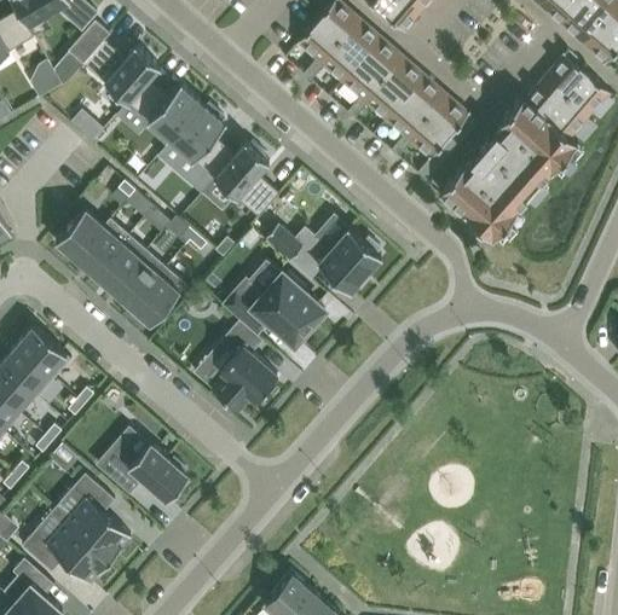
[(11,0),(17,10),(27,25),(58,7),(80,27),(96,10),(84,0),(11,0)]
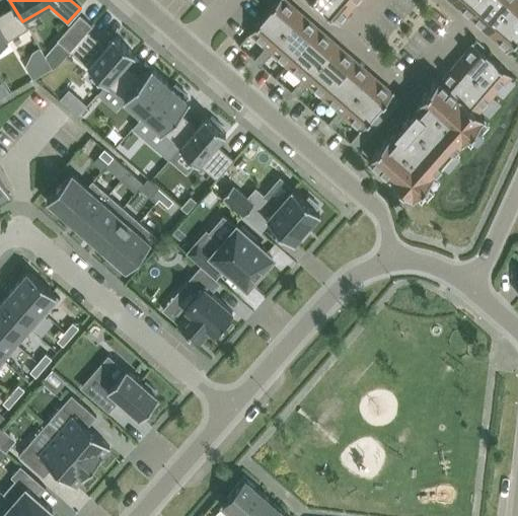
[(279,0),(248,37),(249,37),(249,35),(250,37),(265,49),(253,61),(259,65),(301,15),(289,4),(284,0),(279,0)]
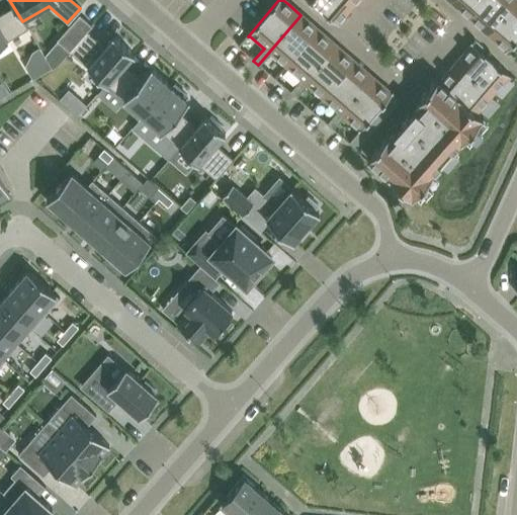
[(308,0),(338,26),(355,8),(345,0),(308,0)]
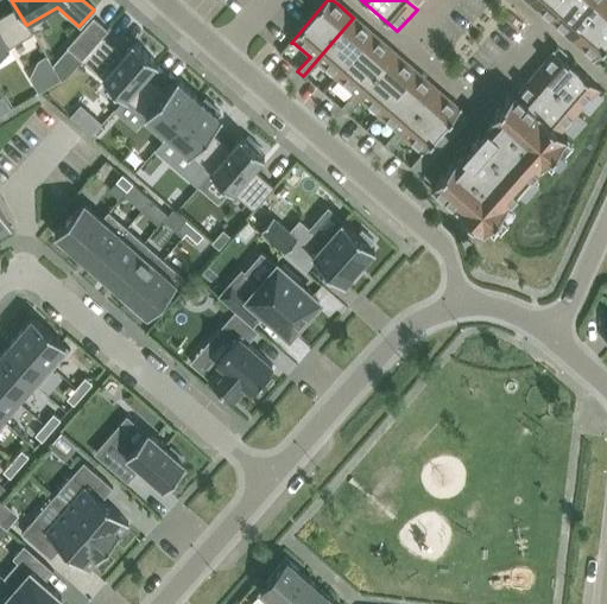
[(532,0),(528,6),(550,25),(570,0),(532,0)]
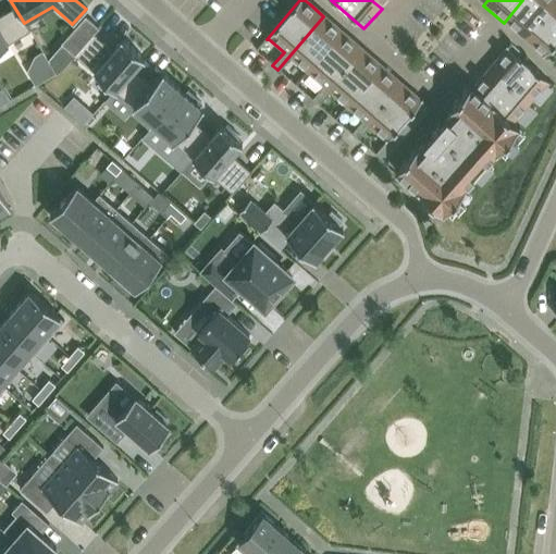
[(555,0),(522,0),(504,23),(523,40),(555,1),(555,0)]
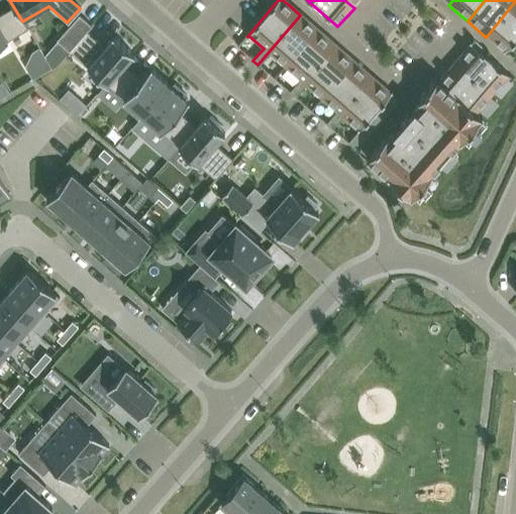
[(515,1),(486,37),(504,54),(515,39),(515,1)]
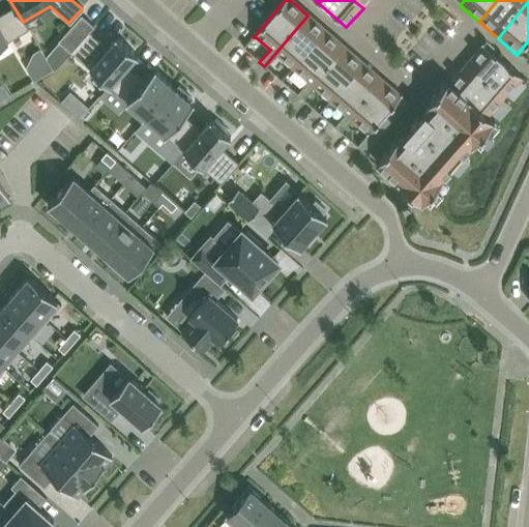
[(0,49),(29,32),(23,22),(15,8),(0,17),(0,49)]
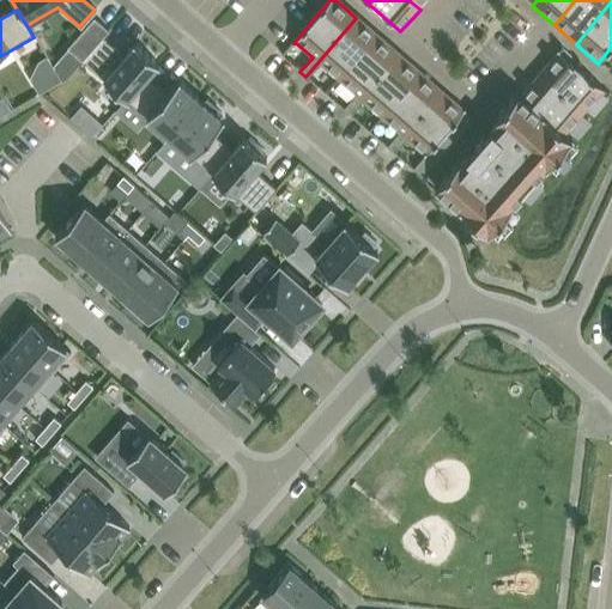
[(356,18),(306,77),(308,79),(320,65),(338,80),(341,83),(380,38),(356,18)]
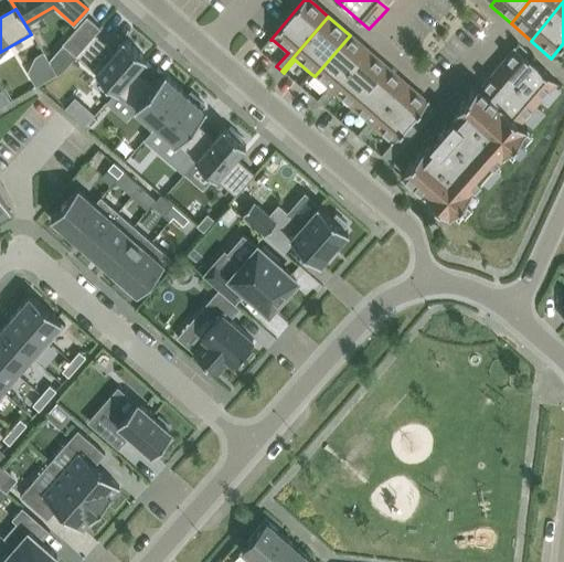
[(83,25),(64,48),(76,57),(95,36),(83,25)]
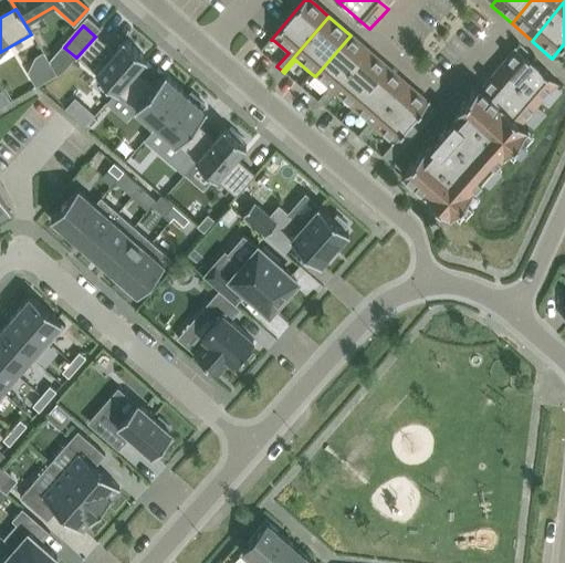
[(95,37),(76,58),(116,92),(136,71),(145,60),(123,41),(114,51),(95,35),(95,37)]
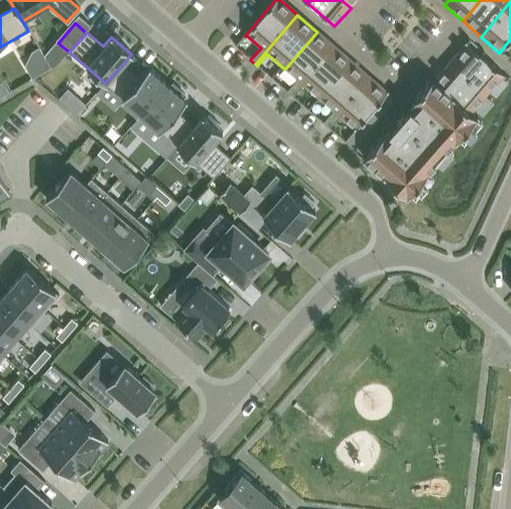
[(317,32),(285,69),(297,80),(287,92),(293,98),(304,85),(304,86),(337,49),(317,32)]
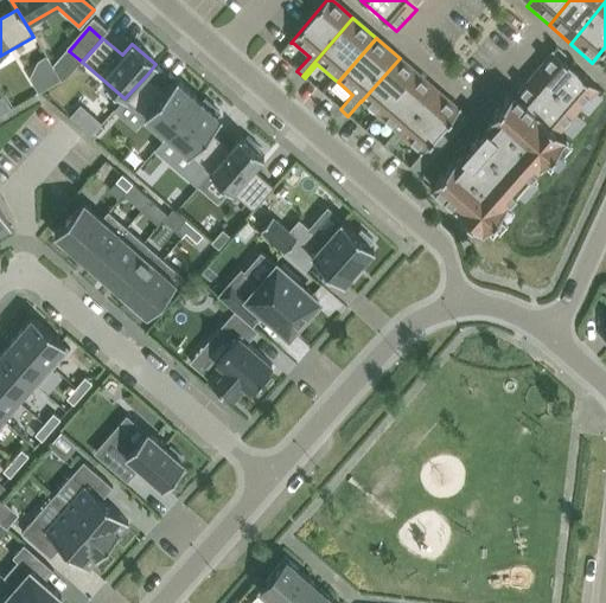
[(553,53),(535,74),(578,111),(597,91),(598,91),(598,90),(594,88),(581,76),(553,51),(552,52),(553,53)]
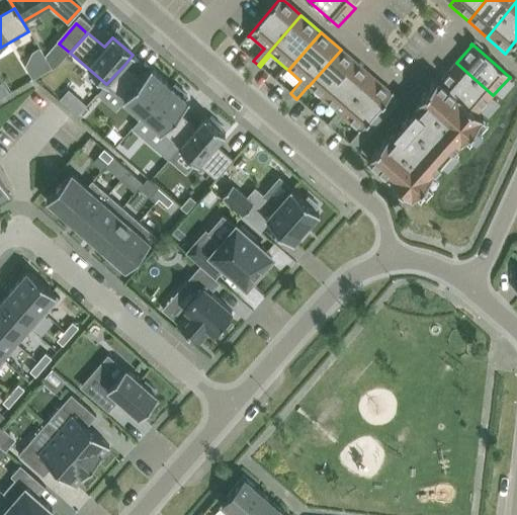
[(341,50),(308,87),(323,100),(326,102),(328,104),(360,67),(341,50)]
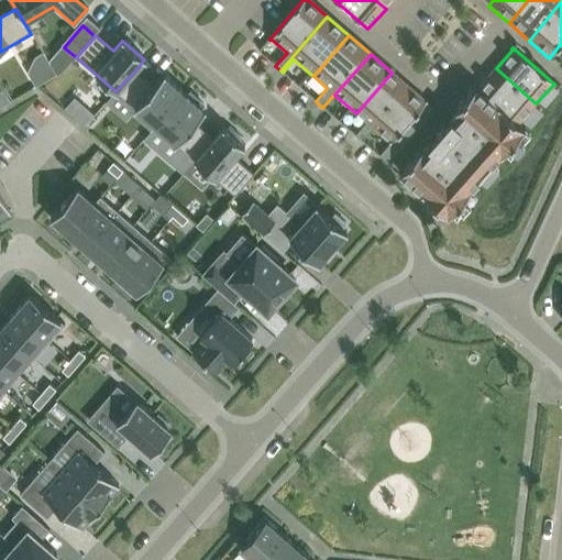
[(496,68),(478,88),(518,123),(536,103),(496,68)]
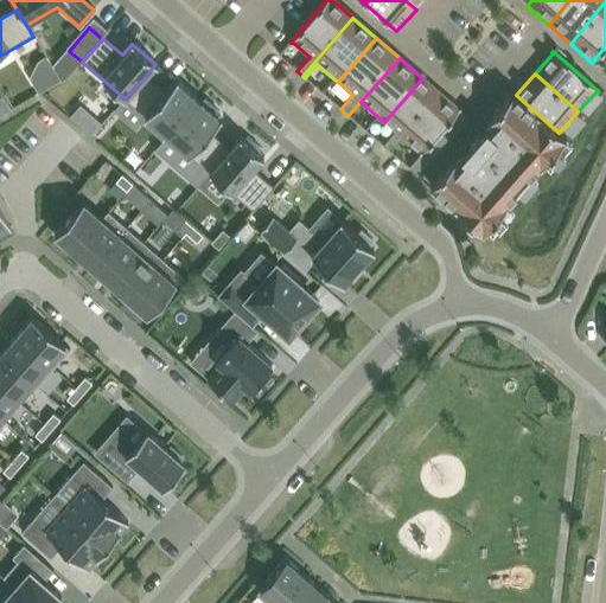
[(57,76),(34,90),(38,95),(59,82),(57,76)]
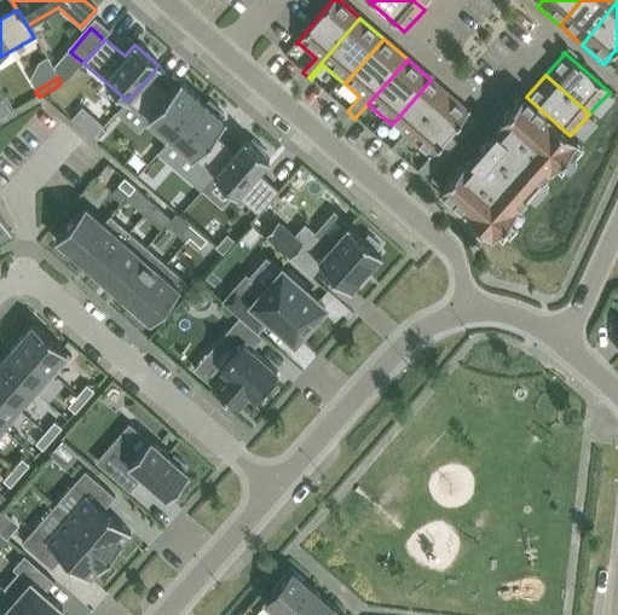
[(149,77),(127,100),(172,139),(202,103),(179,82),(168,94),(149,77)]
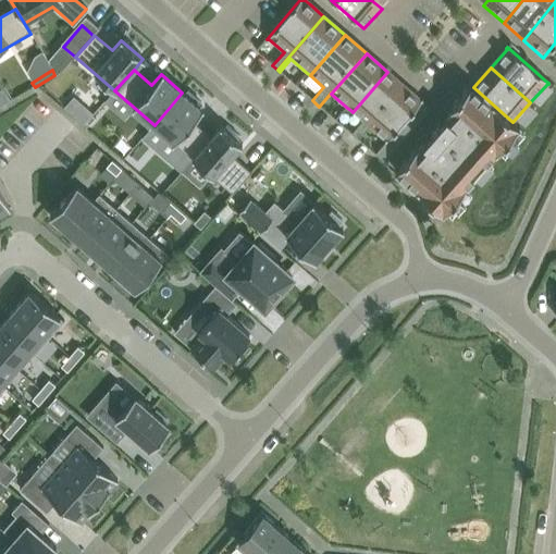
[(362,121),(351,135),(358,140),(370,127),(374,131),(409,90),(387,72),(353,112),(362,121)]
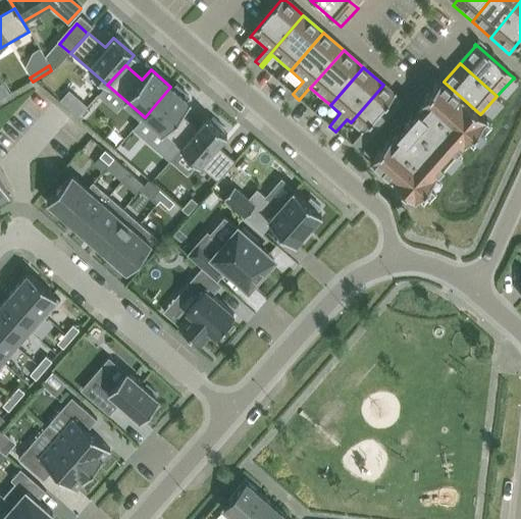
[(392,137),(370,162),(371,162),(372,161),(392,178),(391,179),(415,201),(436,176),(434,174),(452,155),(463,143),(465,144),(469,139),(486,119),(480,114),(444,82),(443,83),(441,82),(443,81),(441,80),(419,105),(420,106),(421,105),(422,105),(413,116),(393,140),(392,139),(393,138),(392,137)]
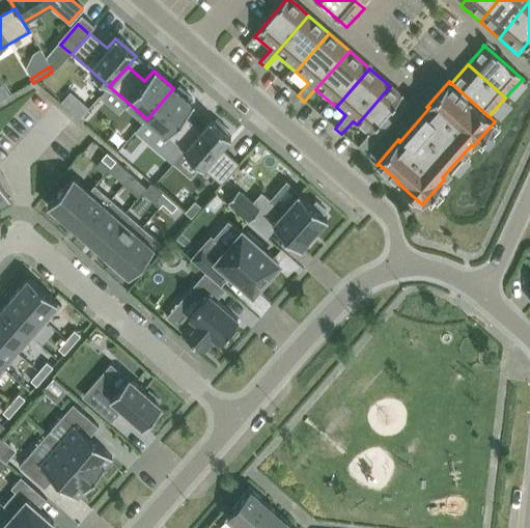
[(390,86),(357,124),(367,134),(366,135),(367,136),(357,147),(361,151),(366,156),(410,104),(402,98),(402,96),(401,95),(401,96),(390,86)]
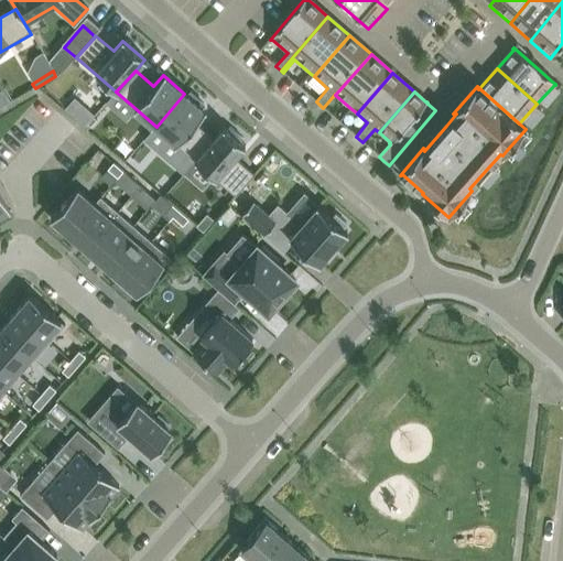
[(184,94),(157,127),(196,162),(215,140),(196,125),(206,114),(202,109),(205,107),(191,94),(187,97),(184,94)]
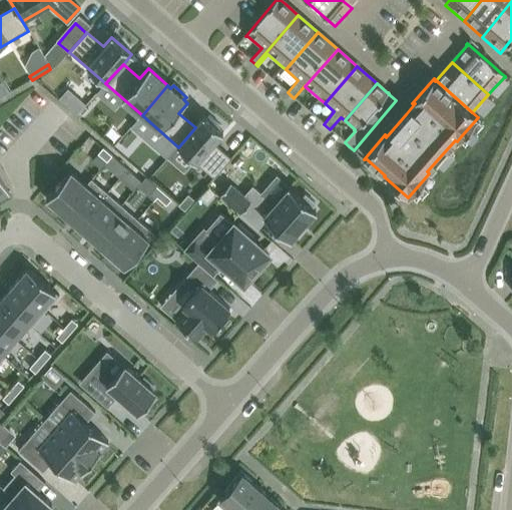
[(67,89),(58,100),(65,106),(74,96),(67,89)]
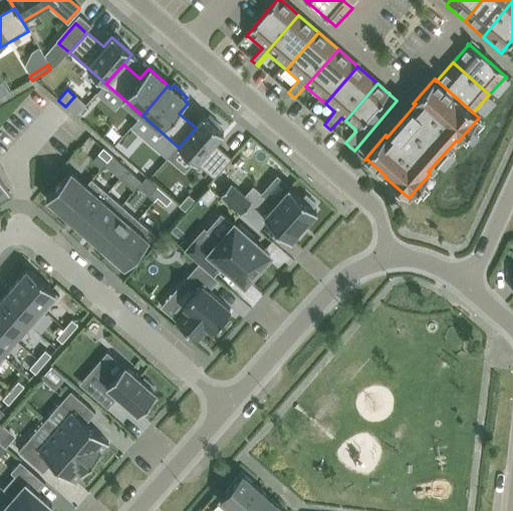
[(196,128),(179,148),(215,179),(232,160),(216,145),(224,135),(205,117),(196,128)]
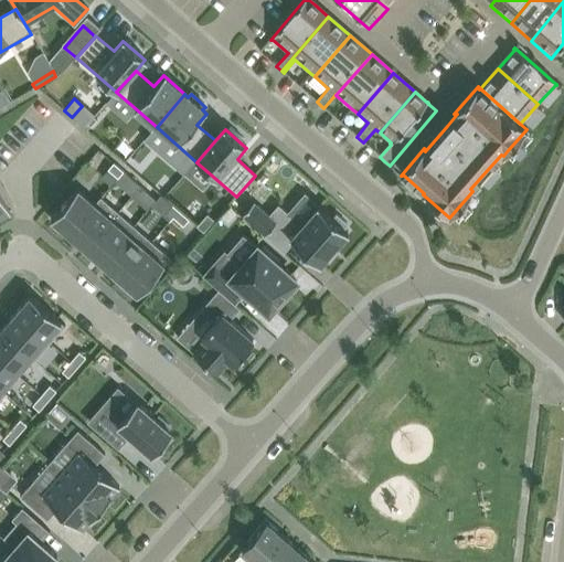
[(114,165),(107,171),(117,179),(123,172),(114,165)]
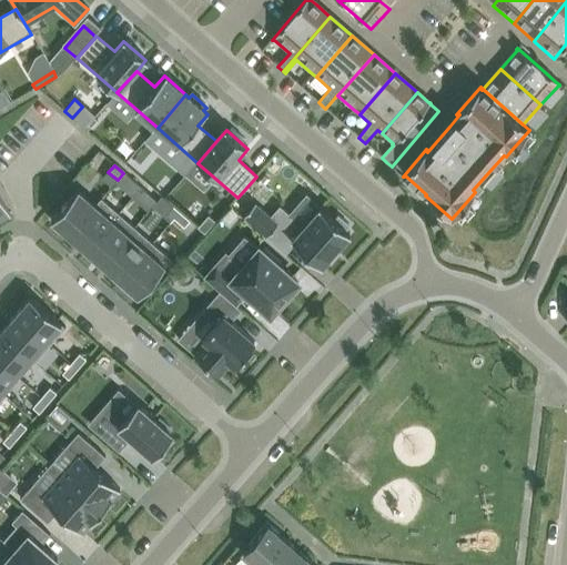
[(78,191),(50,221),(69,238),(101,200),(94,207),(78,191)]
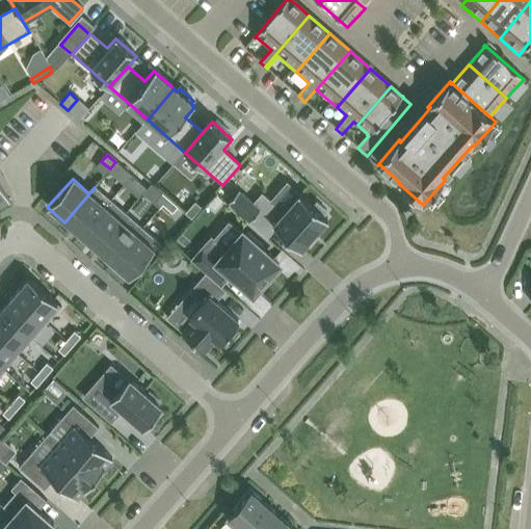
[(0,209),(10,204),(0,186),(0,209)]
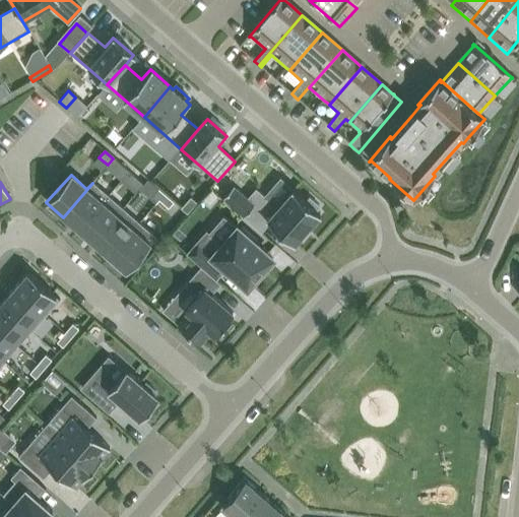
[(109,197),(92,183),(63,217),(78,232),(109,197)]
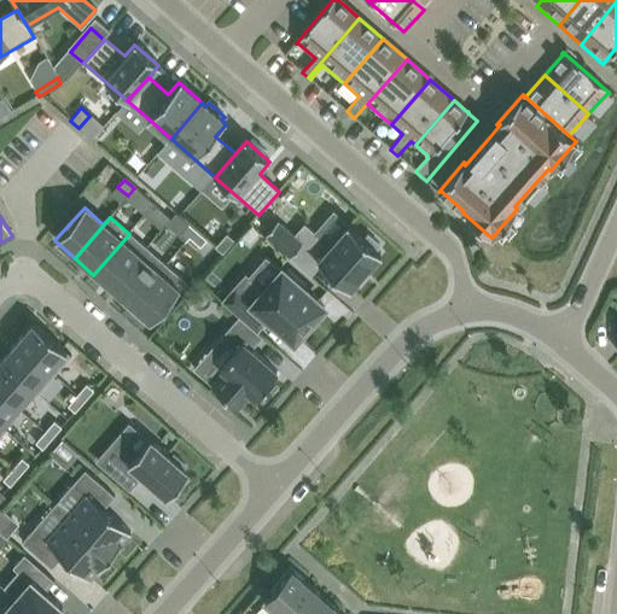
[(277,223),(265,238),(290,259),(302,245),(277,223)]
